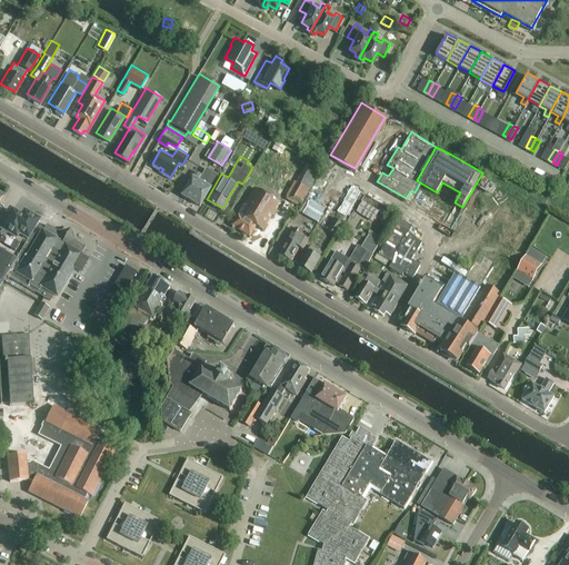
[(295,201),(301,202),(320,169),(306,161),(296,179),(293,178),(286,191),(286,196),(295,201)]
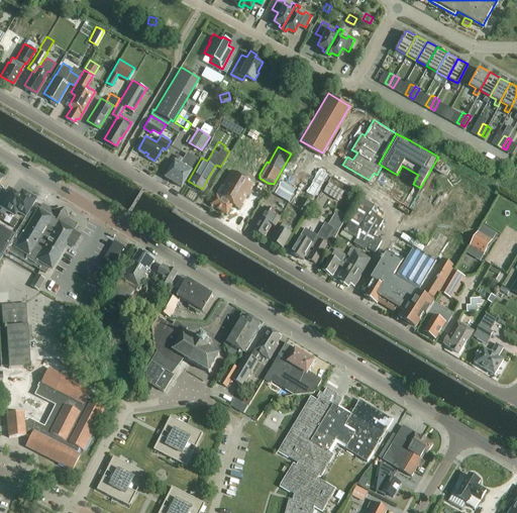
[(164,174),(181,184),(198,156),(187,149),(184,156),(178,152),(175,158),(174,157),(164,174)]
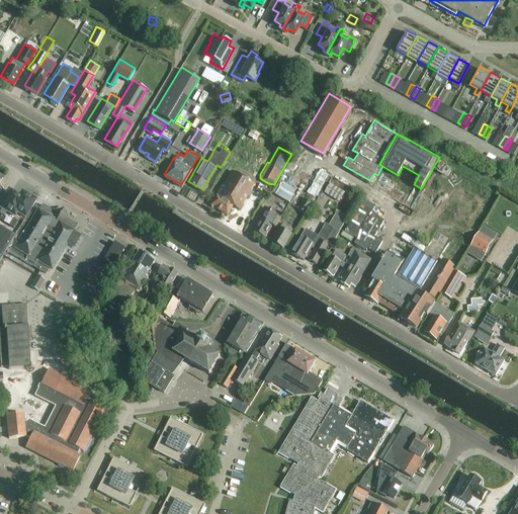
[(222,182),(209,202),(227,212),(233,202),(239,206),(254,181),(233,168),(223,183),(222,182)]
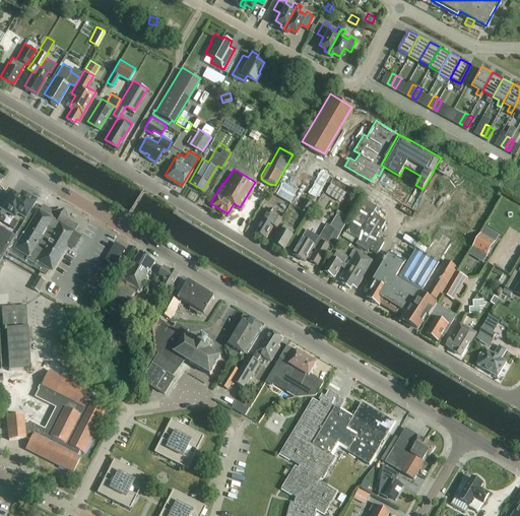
[(290,194),(301,198),(312,176),(303,171),(290,194)]
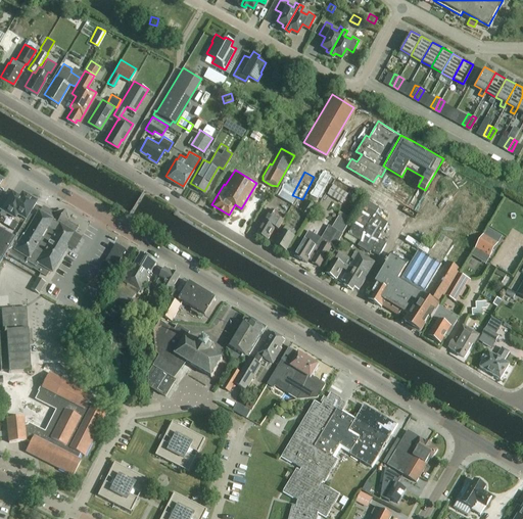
[(328,192),(342,201),(348,191),(334,182),(328,192)]
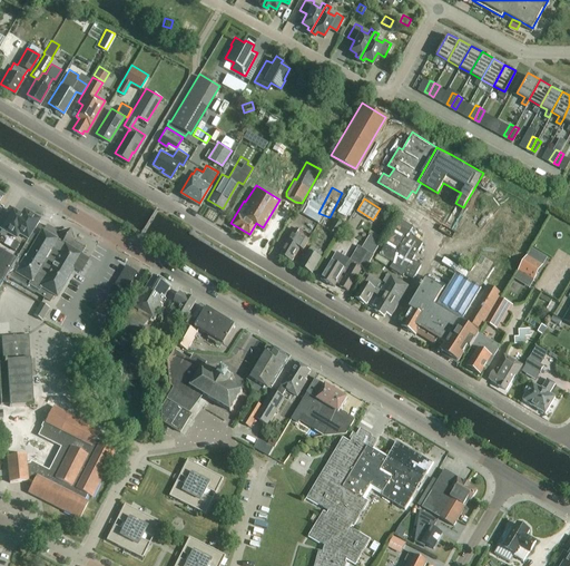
[(423,201),(418,214),(425,216),(431,204),(423,201)]
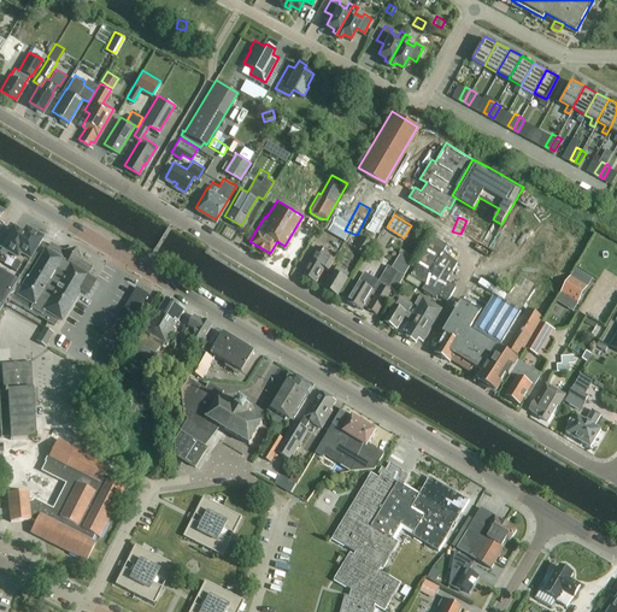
[(24,266),(34,249),(42,235),(25,225),(23,230),(13,225),(0,246),(0,247),(0,305),(17,278),(24,266)]
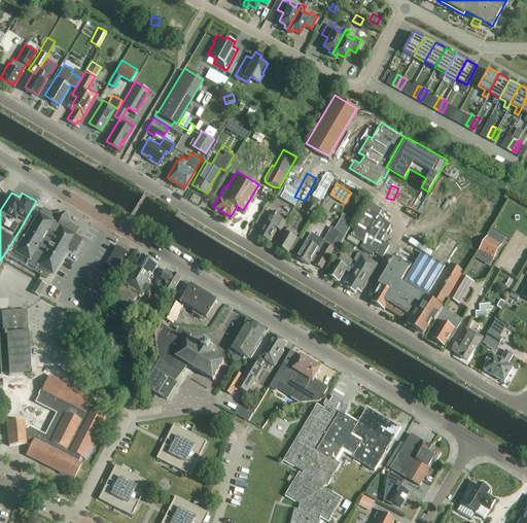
[(303,210),(312,215),(318,205),(310,200),(303,210)]
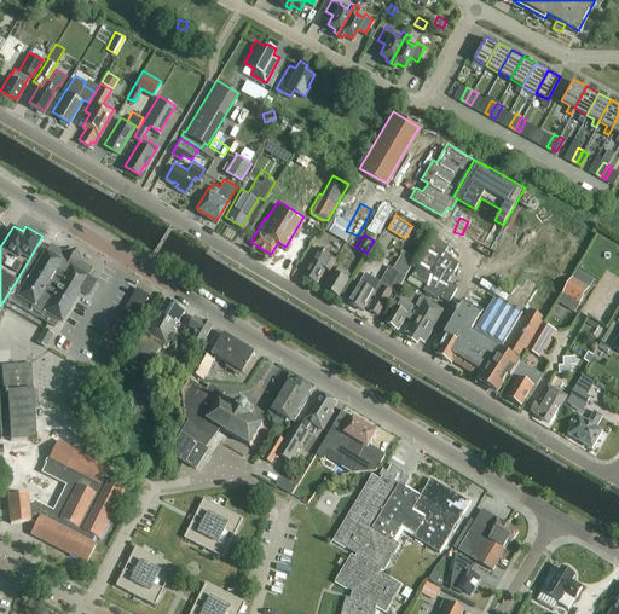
[(434,235),(412,274),(426,282),(444,252),(449,243),(434,235)]
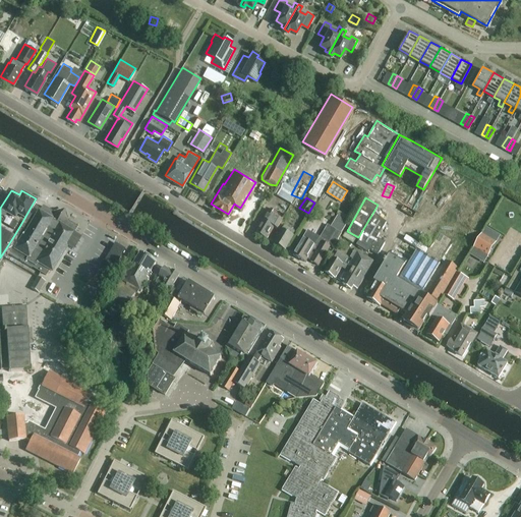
[(20,227),(7,249),(46,272),(49,267),(52,268),(67,241),(74,245),(79,236),(73,232),(77,224),(66,217),(64,207),(54,210),(42,203),(39,209),(38,208),(35,213),(31,211),(20,227)]
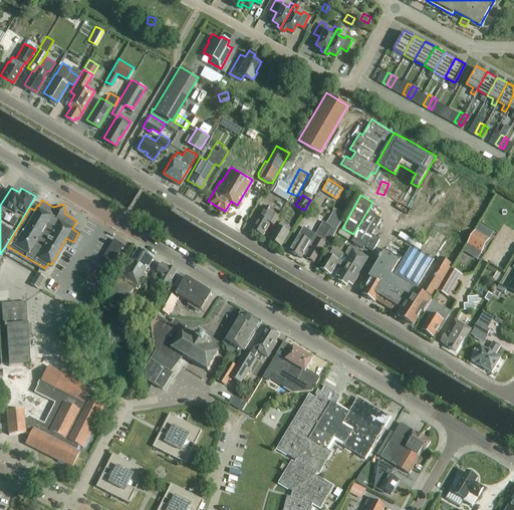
[(259,215),(252,227),(263,233),(270,221),(273,222),(281,209),(270,203),(269,205),(267,204),(266,206),(263,205),(257,214),(259,215)]
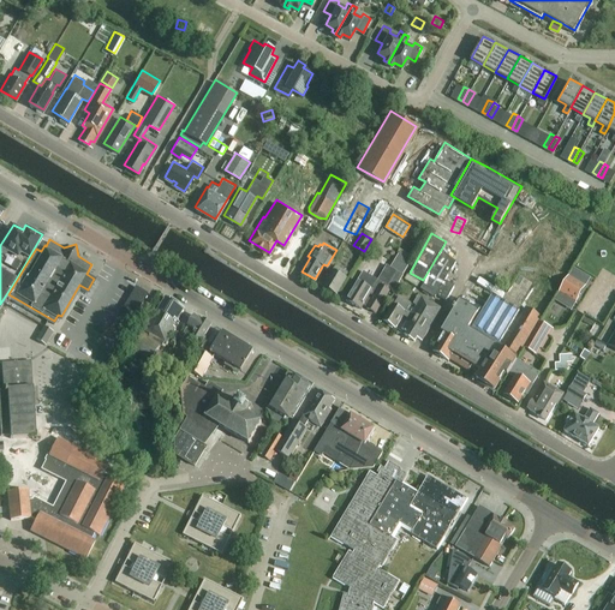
[(393,287),(402,273),(415,253),(401,246),(390,264),(386,262),(376,277),(393,287)]
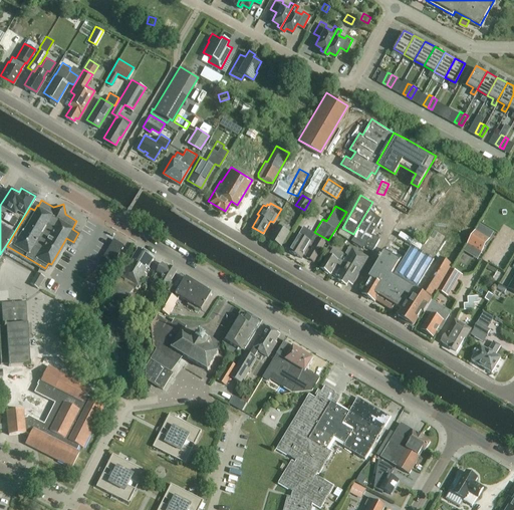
[(380,216),(368,209),(353,234),(351,239),(363,246),(364,244),(371,232),(380,216)]
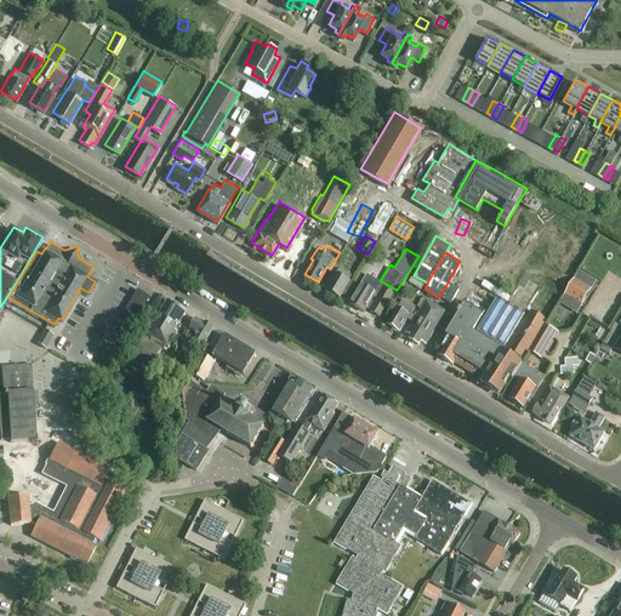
[(490,255),(482,258),(484,266),(493,262),(490,255)]
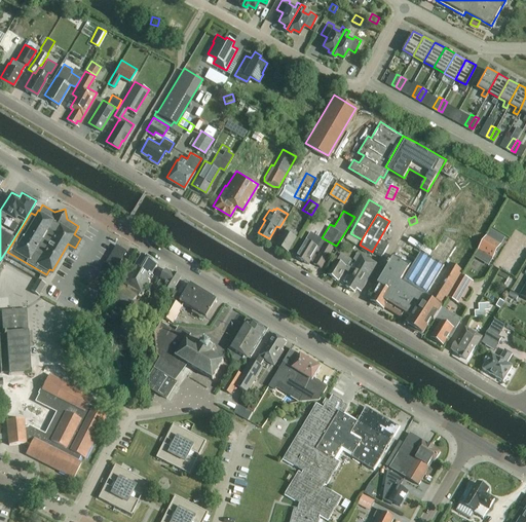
[(288,224),(276,243),(288,250),(299,230),(288,224)]
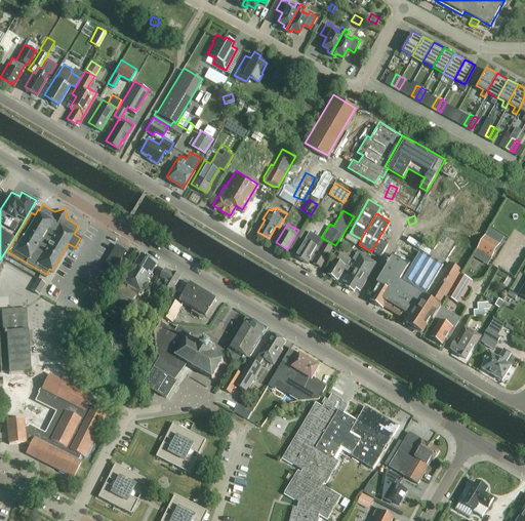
[(310,230),(308,234),(307,234),(294,253),(308,262),(309,258),(313,261),(312,261),(320,266),(332,246),(323,240),(323,241),(320,238),(316,245),(312,242),(315,237),(314,236),(316,233),(310,230)]
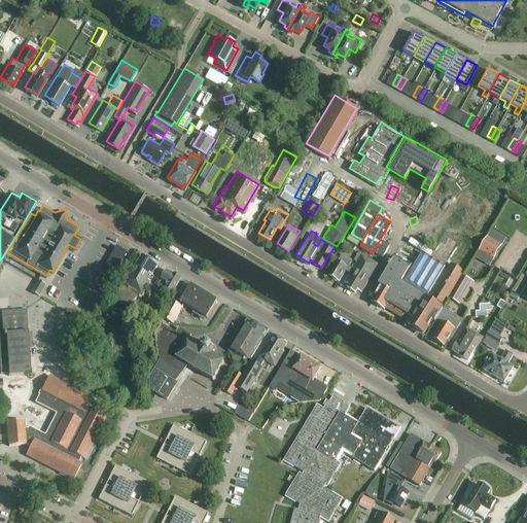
[(488,233),(479,248),(493,256),(502,241),(488,233)]
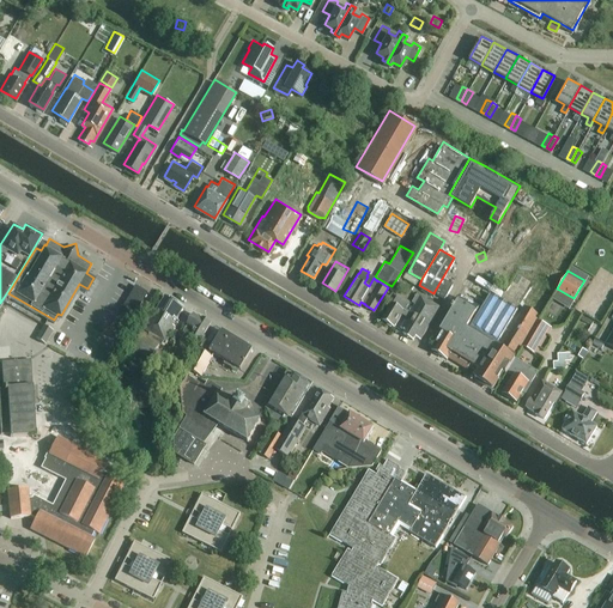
[(453,281),(443,277),(435,291),(444,297),(453,281)]
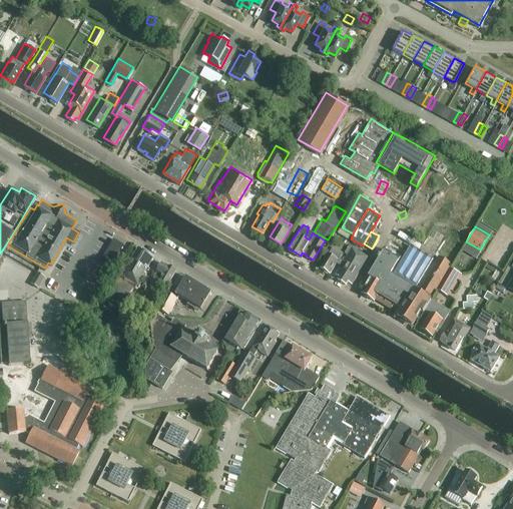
[(99,261),(110,266),(124,242),(114,236),(99,261)]
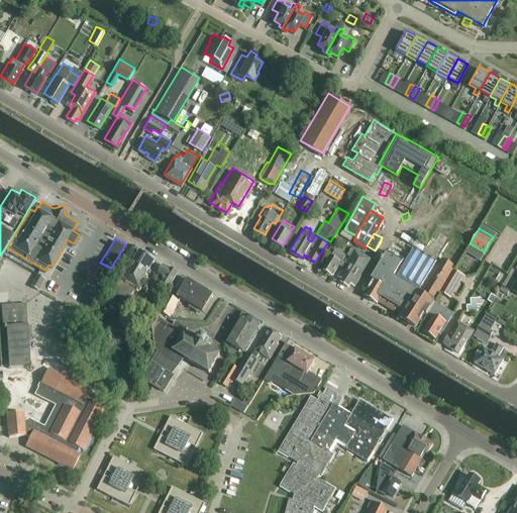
[(466,259),(474,253),(463,239),(455,244),(466,259)]
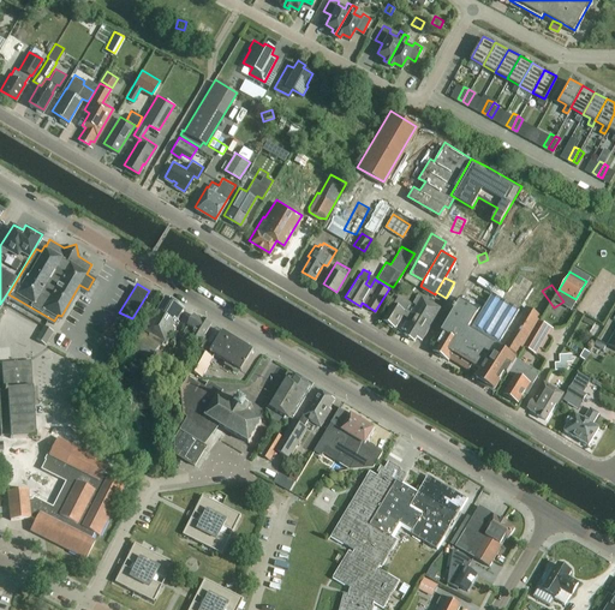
[(394,326),(402,312),(404,314),(407,308),(411,300),(399,293),(395,291),(390,300),(392,301),(382,318),(394,326)]
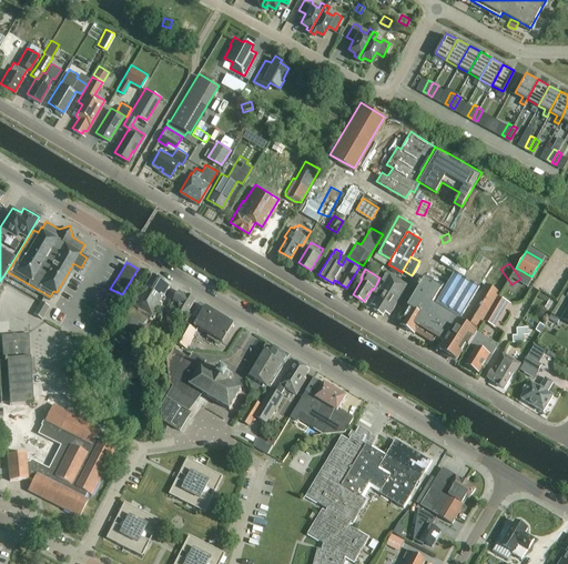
[(384,279),(379,286),(376,284),(373,290),(376,292),(371,302),(375,304),(373,308),(382,312),(384,310),(388,312),(407,281),(386,269),(382,278),(384,279)]
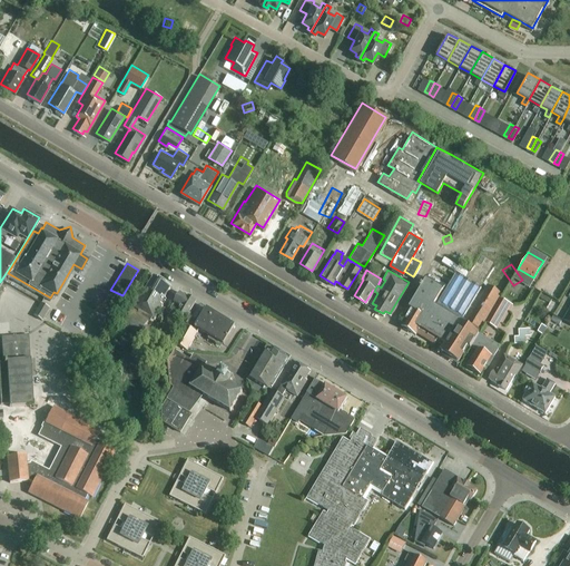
[(481,284),(457,270),(436,302),(434,301),(444,285),(428,274),(409,304),(412,306),(402,323),(415,332),(418,329),(435,339),(441,330),(449,335),(441,348),(459,359),(468,343),(470,344),(472,342),(479,330),(502,291),(487,282),(464,319),(462,318),(481,284)]
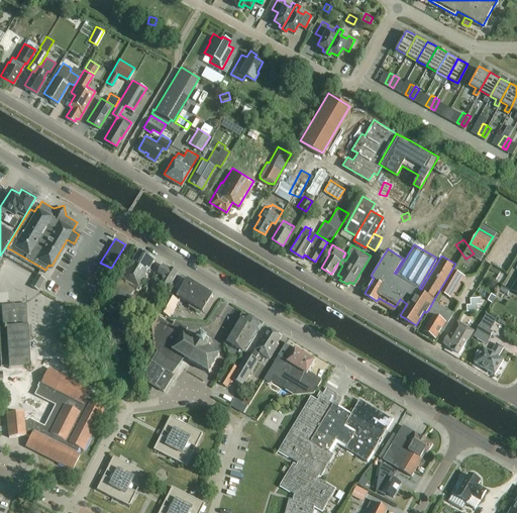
[(127,301),(136,285),(139,287),(147,273),(145,272),(154,257),(138,246),(129,262),(128,261),(110,291),(127,301)]
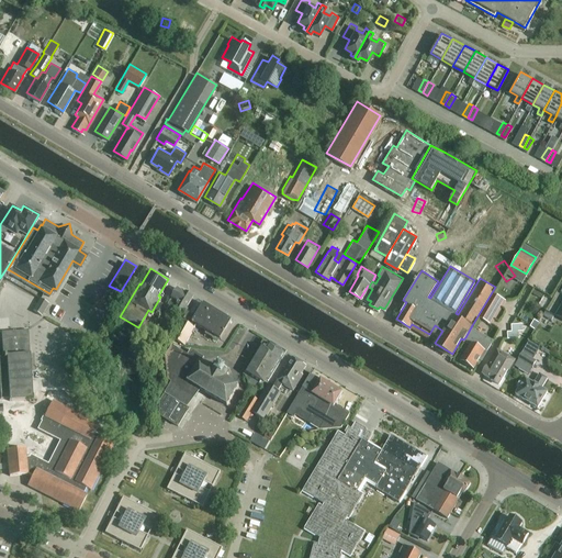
[(184,290),(178,286),(167,302),(169,303),(164,311),(171,315),(176,308),(182,312),(193,294),(184,289),(184,290)]
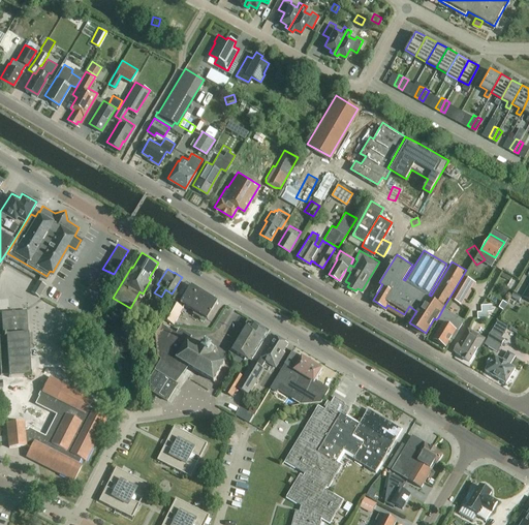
[(26,279),(36,279),(36,271),(26,271),(26,279)]
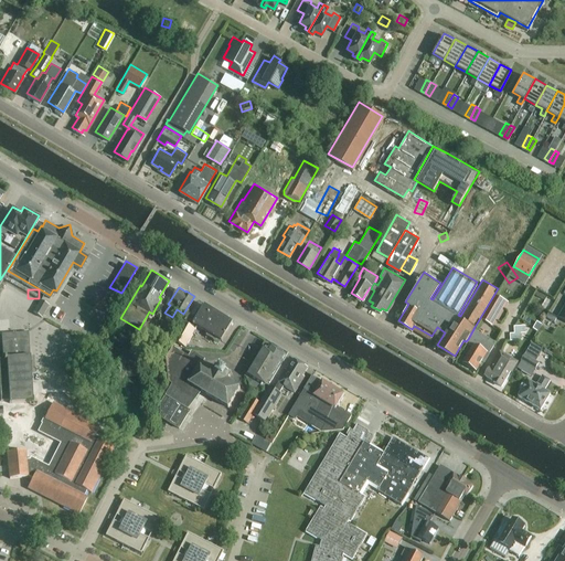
[(482,317),(494,324),(509,299),(497,292),(482,317)]
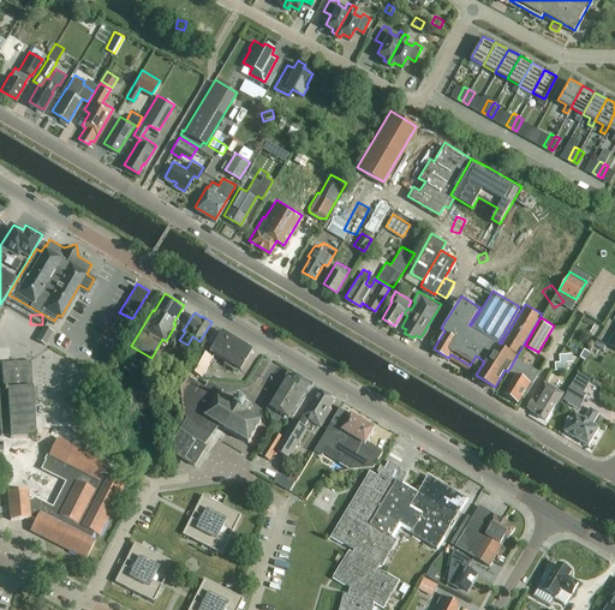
[(53,329),(43,323),(35,336),(45,341),(53,329)]
